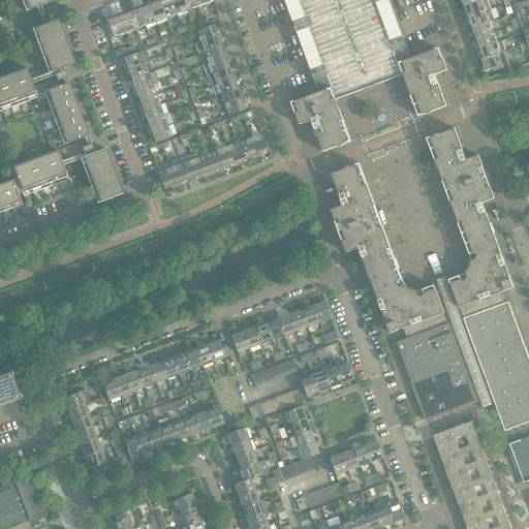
[(22,0),(27,11),(53,2),(52,0),(22,0)]
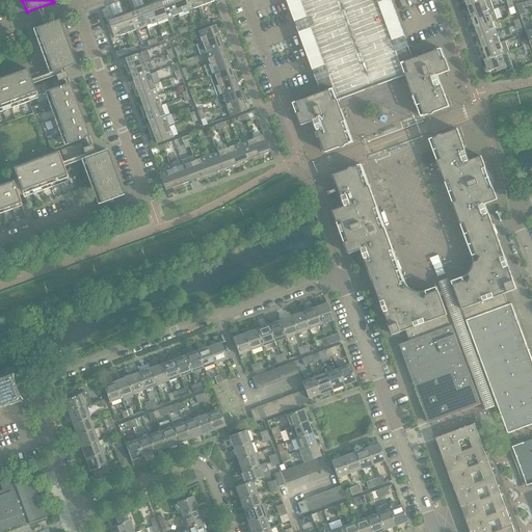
[(157,0),(150,3),(157,23),(167,19),(160,0),(157,0)]
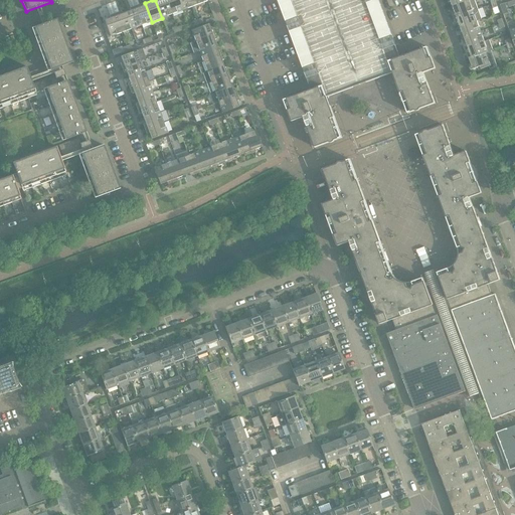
[(155,0),(162,18),(172,14),(167,0),(155,0)]
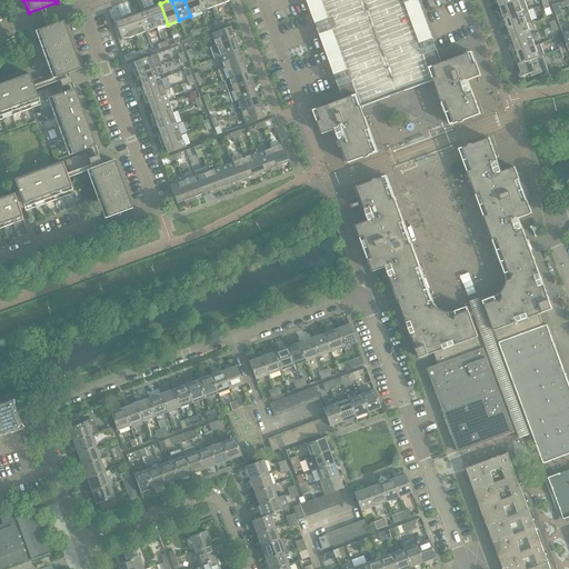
[(185,0),(190,16),(201,11),(197,0),(185,0)]
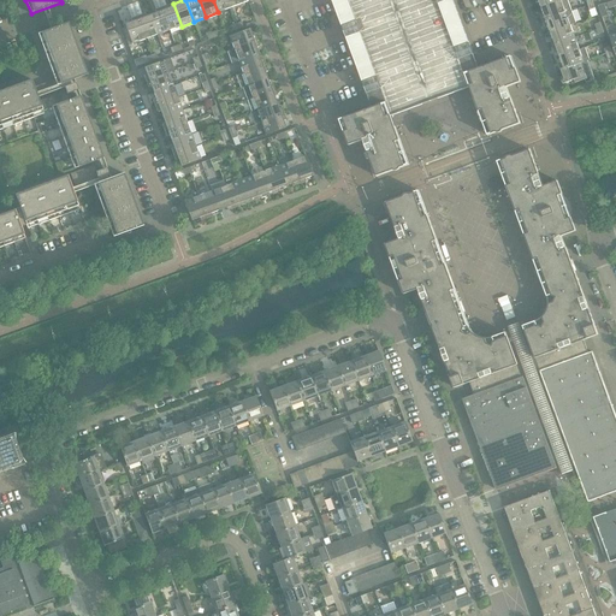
[(213,0),(218,12),(231,9),(227,0),(213,0)]
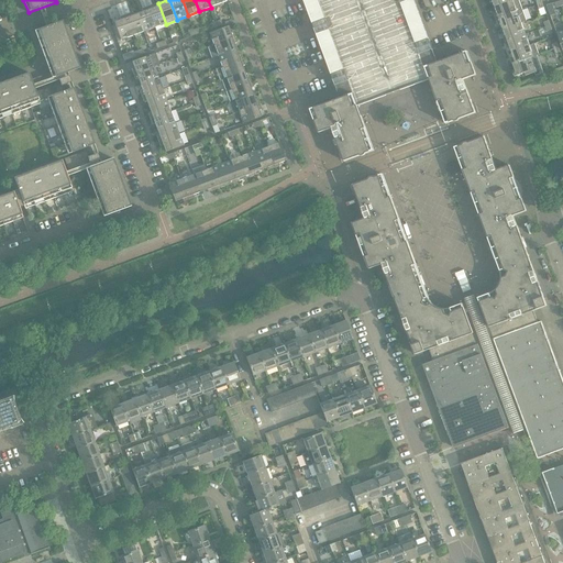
[(304,0),(338,90),(341,99),(311,110),(320,133),(332,129),(345,162),(361,156),(362,156),(363,157),(364,156),(365,156),(366,155),(366,154),(373,152),(374,151),(357,107),(361,106),(424,83),(430,80),(446,124),(448,123),(454,121),(454,122),(455,122),(456,122),(457,122),(459,121),(460,121),(460,120),(460,119),(476,113),(463,80),(476,75),(467,52),(438,63),(435,57),(414,0),(304,0)]
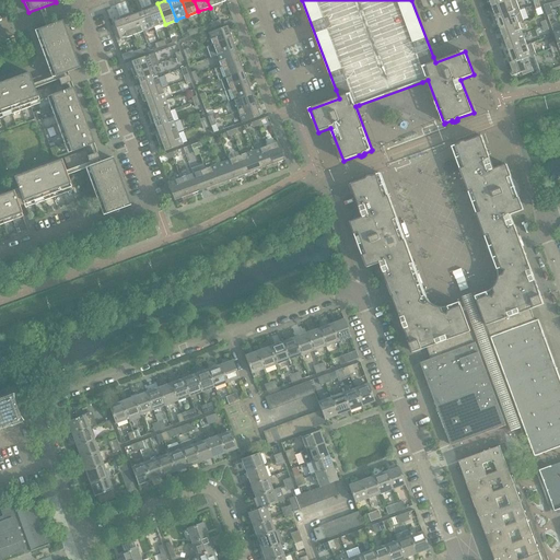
[(520,10),(515,0),(513,0),(493,8),(496,13),(492,14),(494,20),(520,10)]
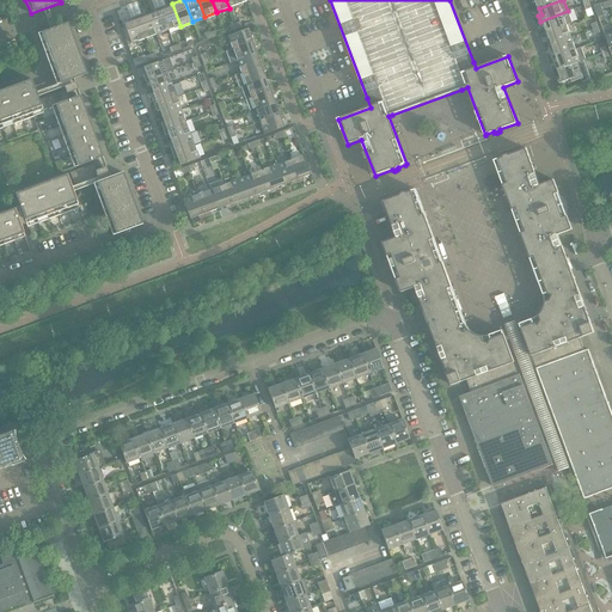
[(160,7),(169,30),(181,26),(172,4),(160,7)]
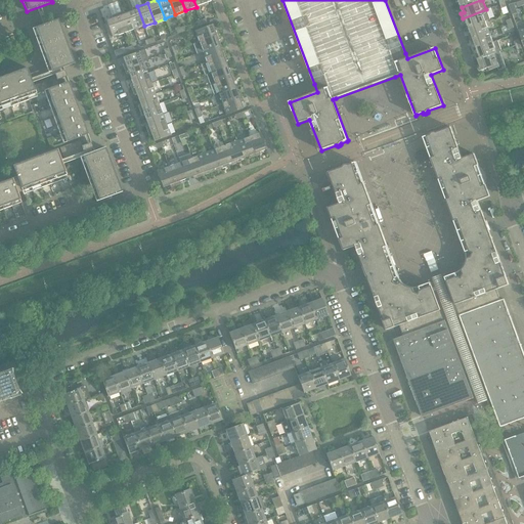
[(128,13),(134,30),(144,26),(137,6),(132,8),(133,11),(128,13)]
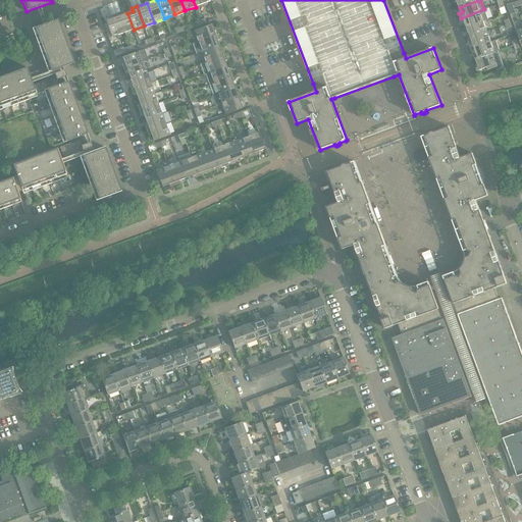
[(465,22),(467,28),(483,21),(488,20),(484,9),(461,18),(463,23),(465,22)]
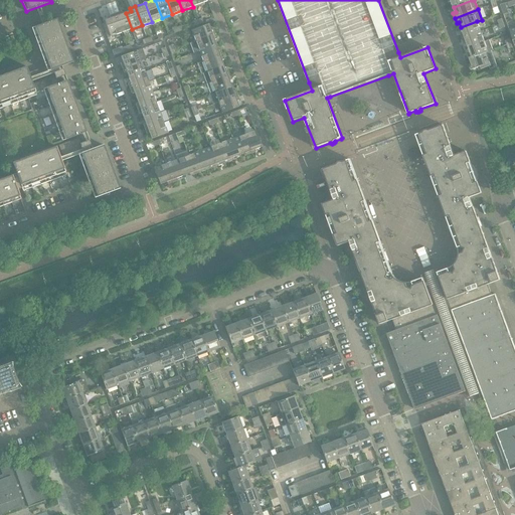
[(115,14),(122,33),(132,29),(126,13),(121,15),(120,12),(115,14)]
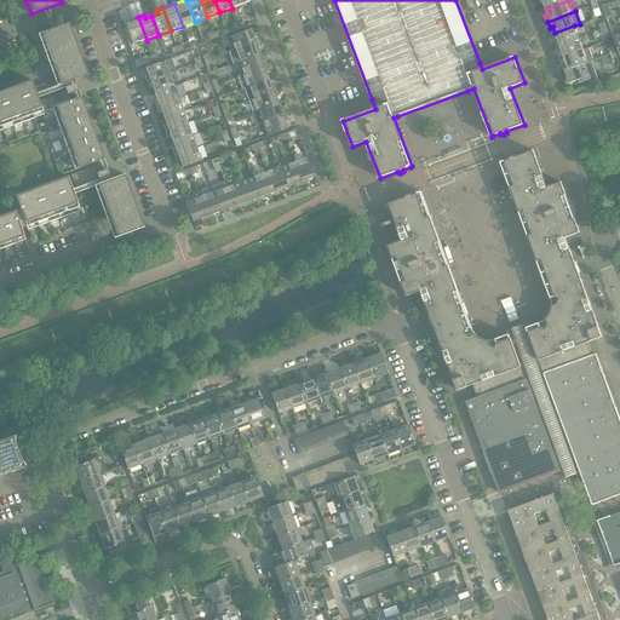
[(147,40),(138,17),(132,19),(133,22),(126,24),(133,45),(147,40)]
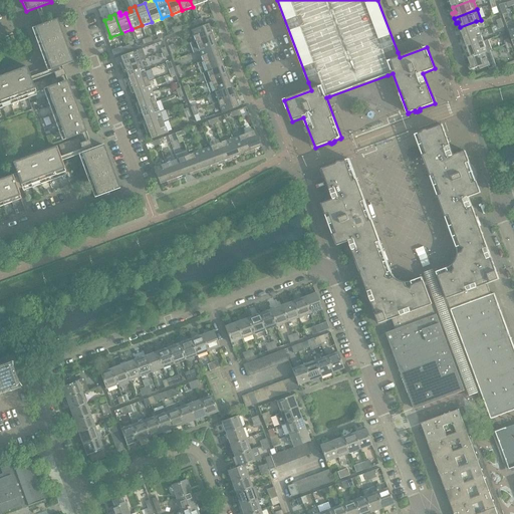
[(73,62),(57,19),(31,28),(48,71),(73,62)]
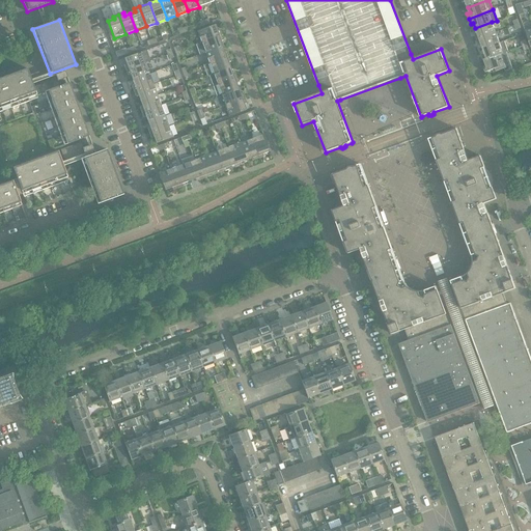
[(475,34),(476,39),(496,33),(492,22),(475,28),(477,34),(475,34)]
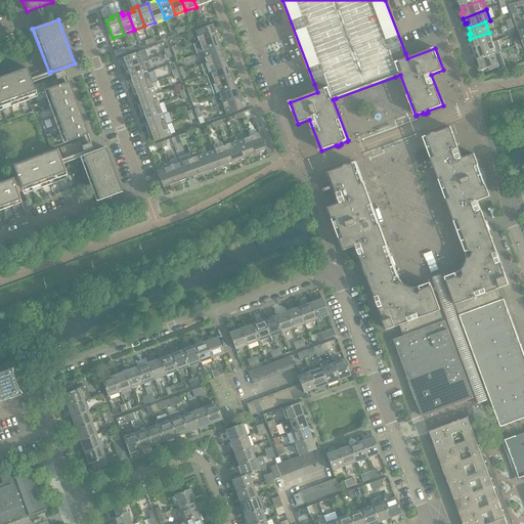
[(200,42),(219,35),(217,30),(214,31),(212,25),(195,31),(200,42)]
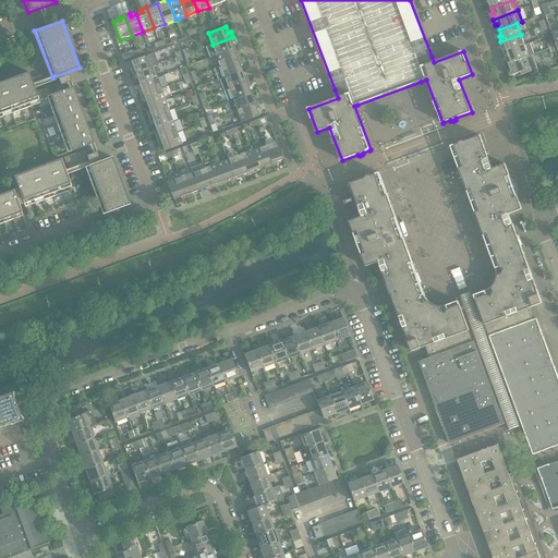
[(506,46),(508,52),(525,46),(521,35),(500,41),(502,47),(506,46)]
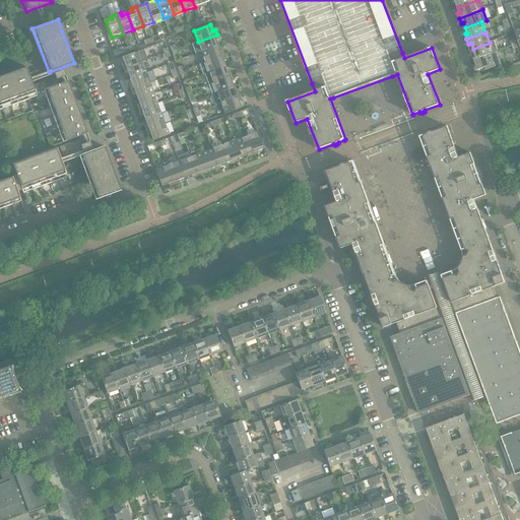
[(202,52),(218,46),(216,41),(219,40),(217,35),(198,42),(192,44),(196,54),(202,52)]
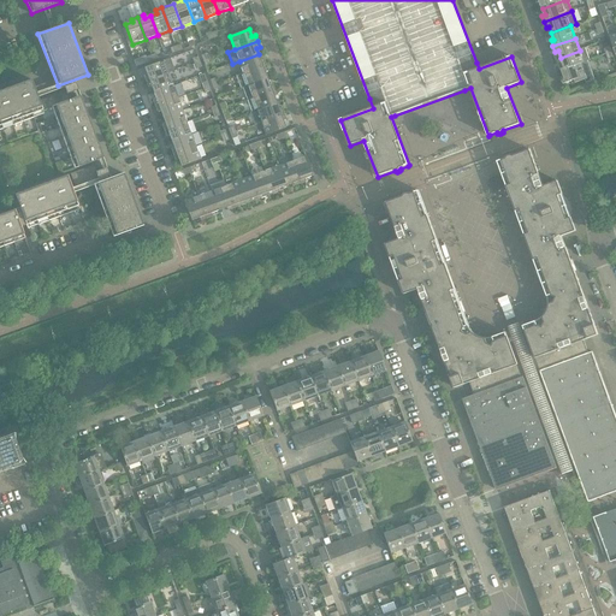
[(560,65),(562,71),(590,60),(585,48),(580,51),(561,58),(563,64),(560,65)]
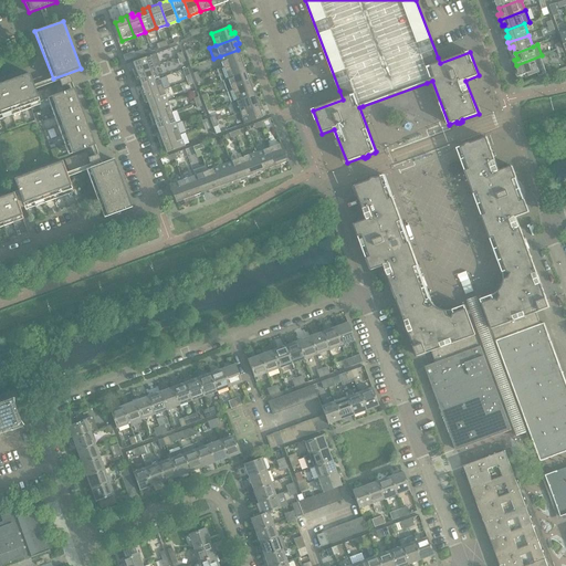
[(223,67),(244,60),(242,54),(240,55),(238,50),(220,56),(223,67)]
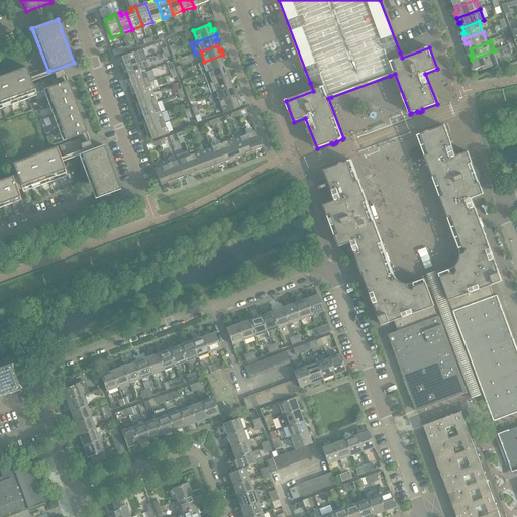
[(147,60),(143,48),(121,58),(123,63),(121,64),(123,69),(141,62),(147,60)]
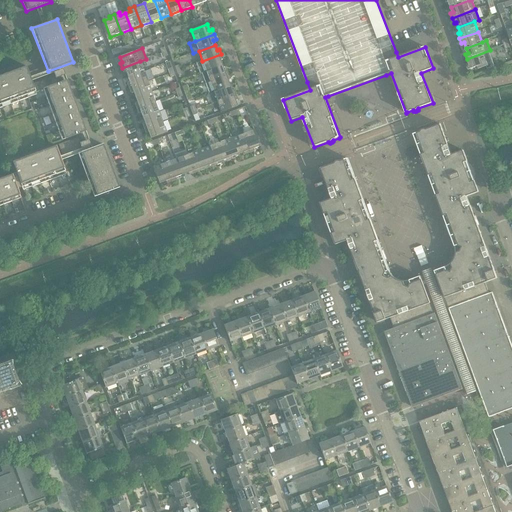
[(491,51),(490,50),(467,59),(469,64),(466,65),(468,70),(478,67),(479,69),(486,67),(487,69),(495,67),(489,51),(491,51)]
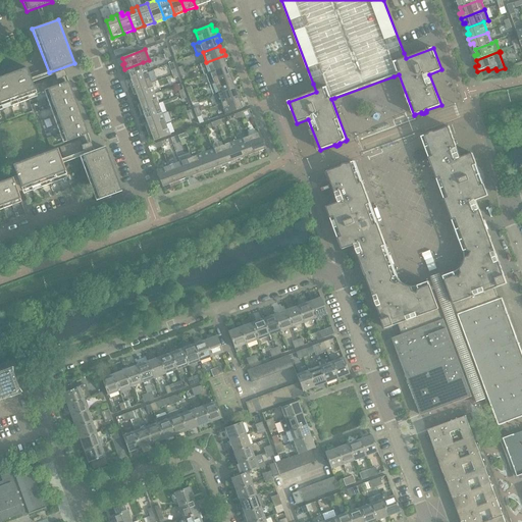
[(206,74),(226,66),(224,61),(227,60),(225,55),(206,62),(201,64),(204,74),(206,74)]
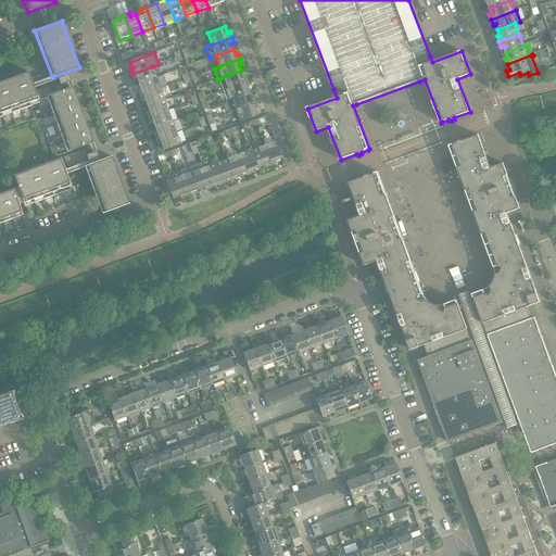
[(137,78),(139,84),(156,77),(152,66),(133,74),(134,79),(137,78)]
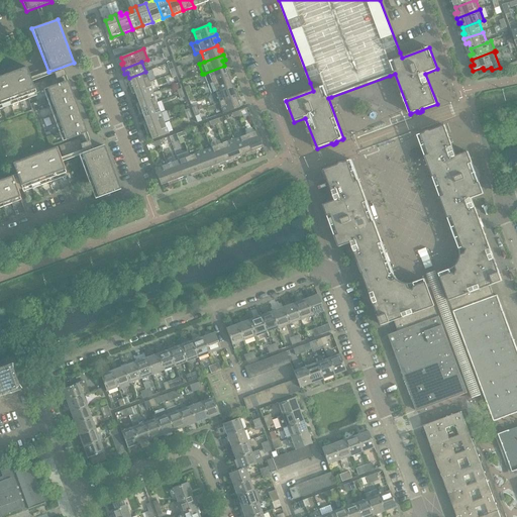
[(208,84),(231,76),(229,71),(226,71),(224,66),(204,74),(208,84)]
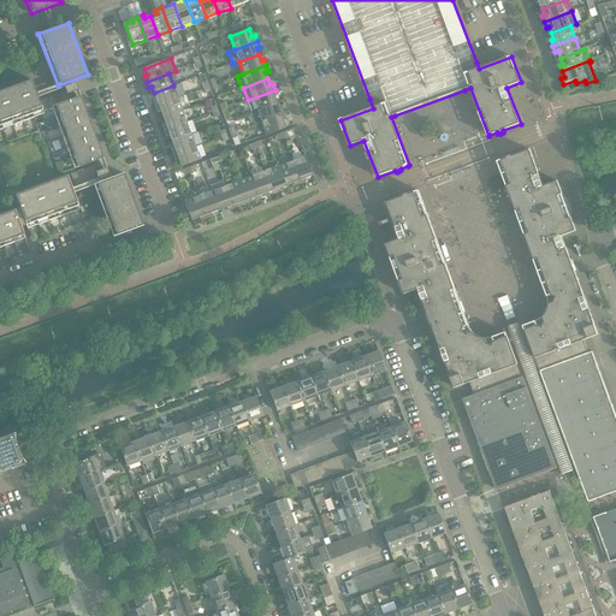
[(0,92),(0,130),(45,114),(43,111),(52,107),(75,169),(104,158),(81,96),(70,100),(67,95),(78,90),(76,83),(65,88),(66,92),(40,101),(31,80),(0,92)]
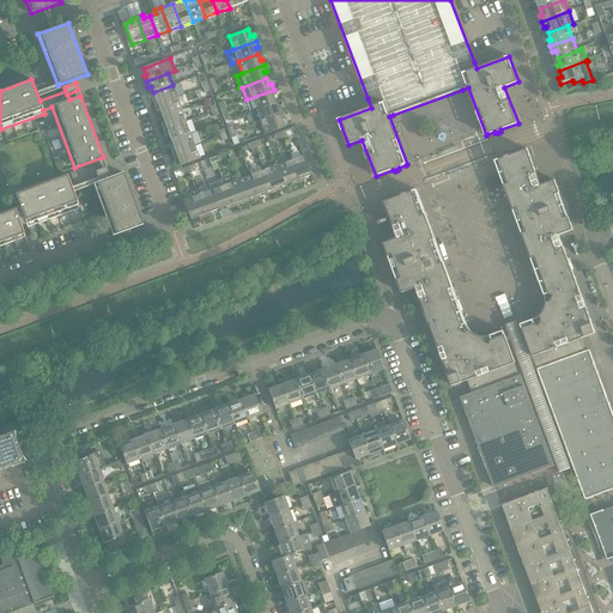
[(173,85),(153,92),(156,98),(152,99),(155,105),(177,97),(173,85)]
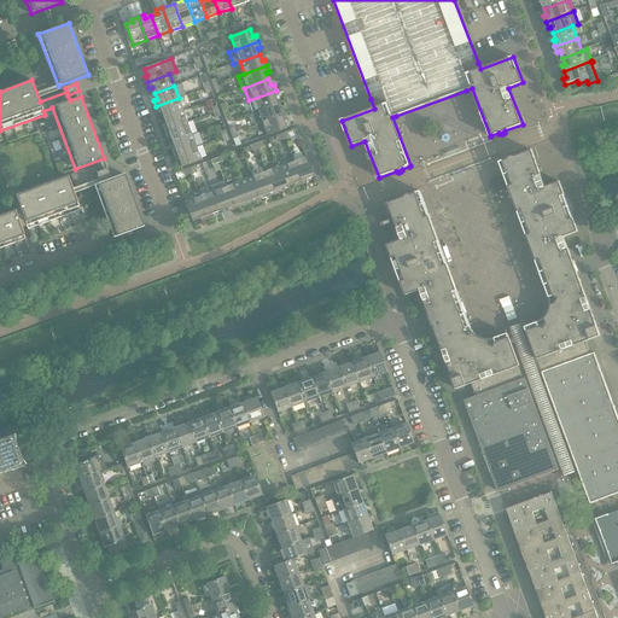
[(258,111),(278,104),(275,97),(279,95),(277,91),(249,100),(252,112),(258,111)]
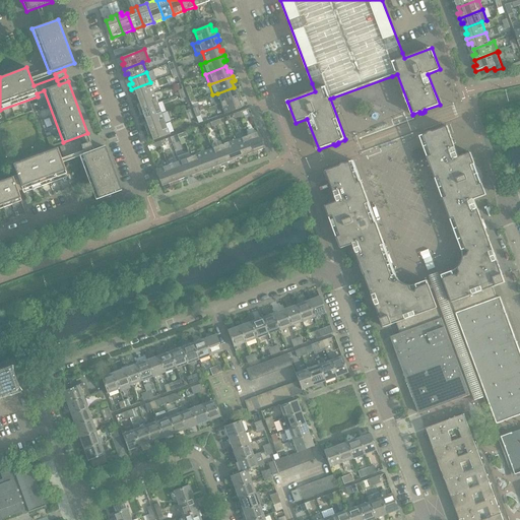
[(154,92),(150,82),(131,89),(133,94),(135,93),(137,100),(154,92)]
